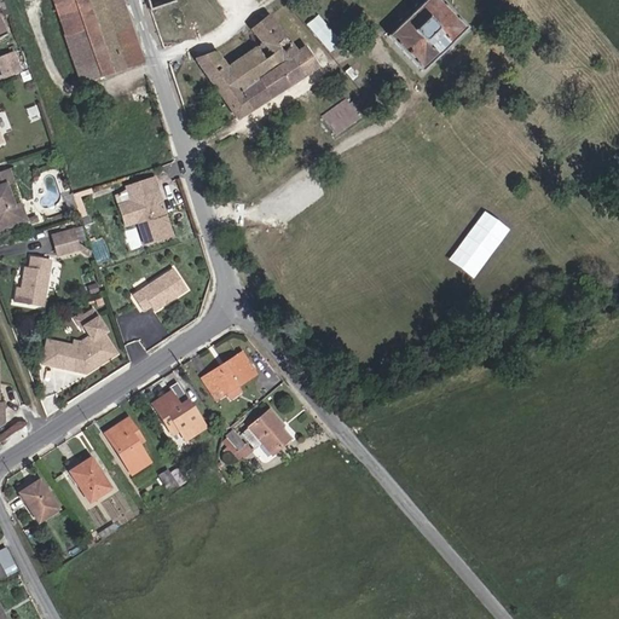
[(137,46),(120,0),(52,0),(70,50),(81,84),(143,62),(137,46)]
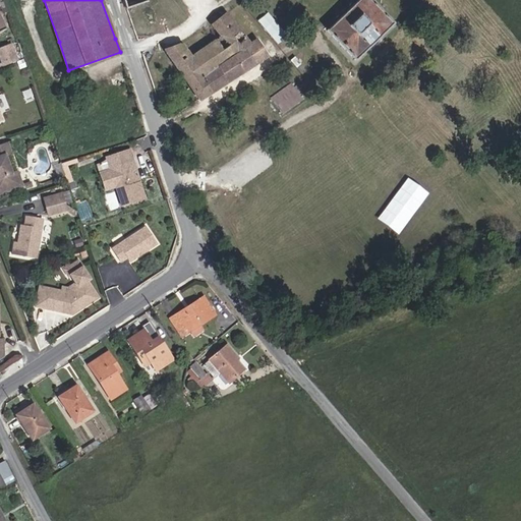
[(149,3),(148,0),(122,0),(127,11),(149,3)]
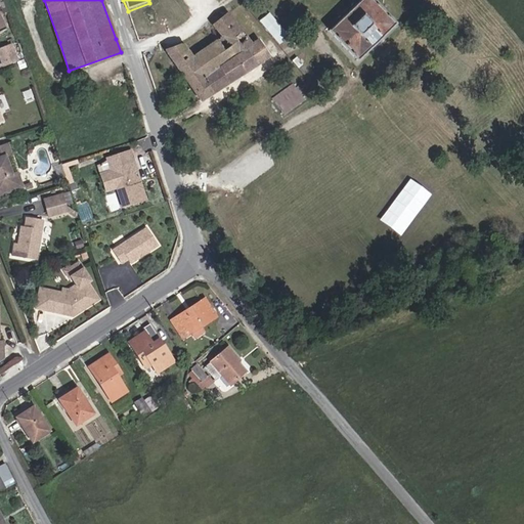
[(357,59),(393,25),(369,0),(361,0),(330,31),(357,59)]
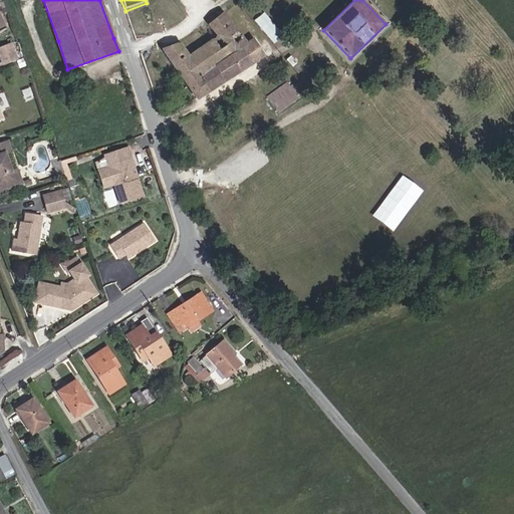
[(244,35),(255,29),(242,2),(231,8),(244,35)]
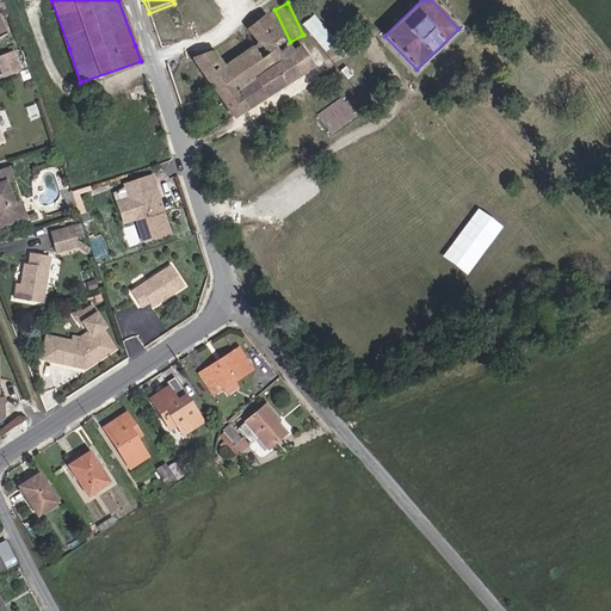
[(300,48),(292,53),(264,17),(248,30),(259,43),(223,68),(213,53),(193,60),(234,121),(313,67),(300,48)]
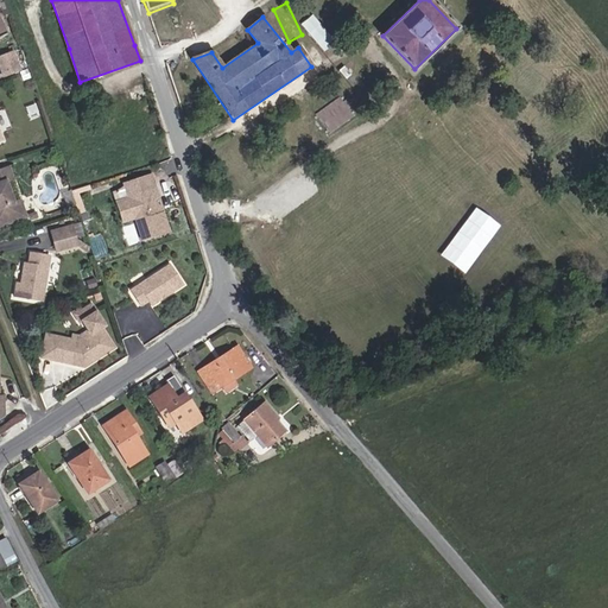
[(26,70),(19,52),(0,59),(7,77),(26,70)]
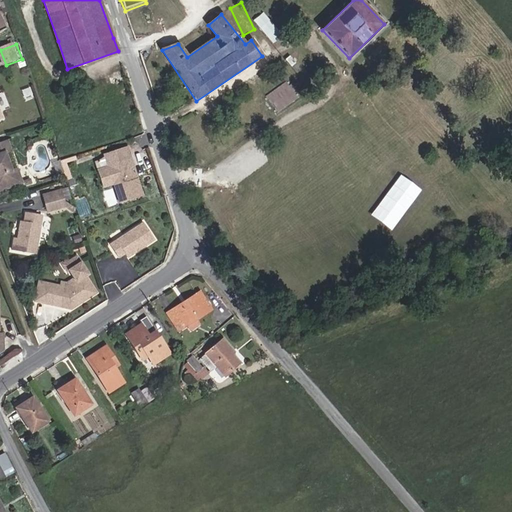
[(149,79),(155,78),(147,55),(141,56),(149,79)]
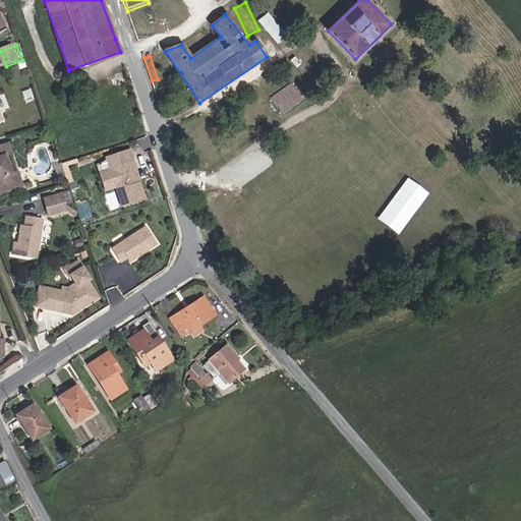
[(248,81),(255,93),(269,83),(262,72),(248,81)]
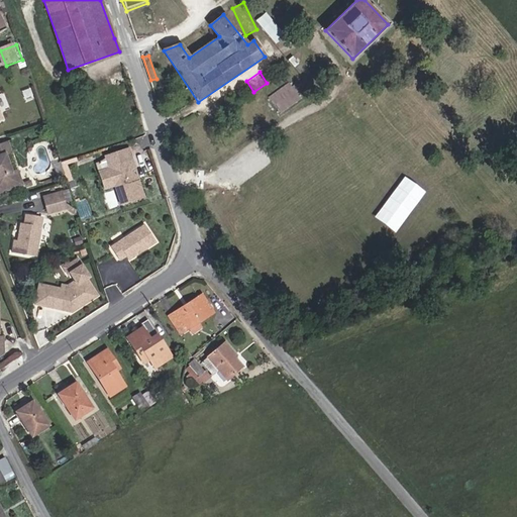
[(287,80),(267,95),(282,115),(302,101),(287,80)]
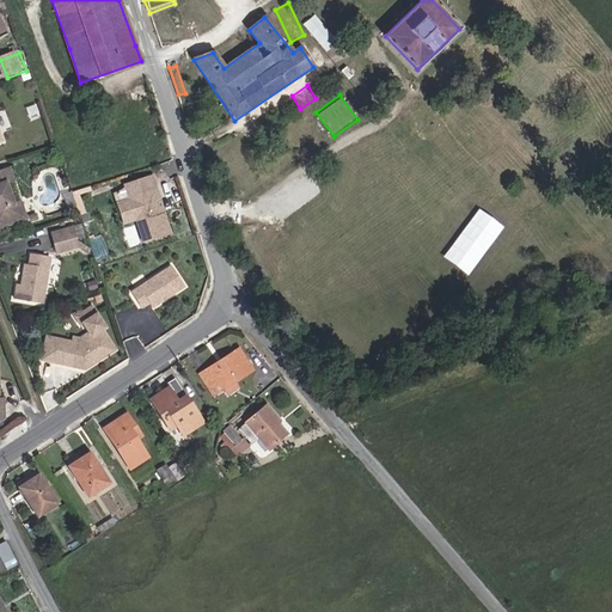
[(24,201),(17,203),(10,181),(17,178),(13,167),(0,171),(0,209),(6,226),(30,218),(24,201)]
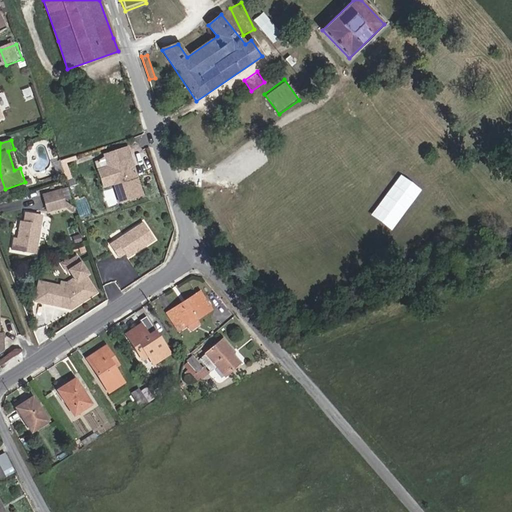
[(135,163),(129,146),(106,153),(110,163),(109,164),(121,201),(142,194),(136,177),(133,178),(132,173),(129,165),(135,163)]
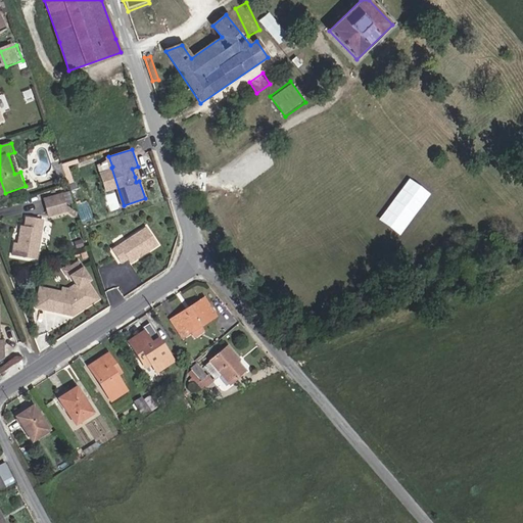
[(419,207),(441,193),(413,150),(391,164),(419,207)]
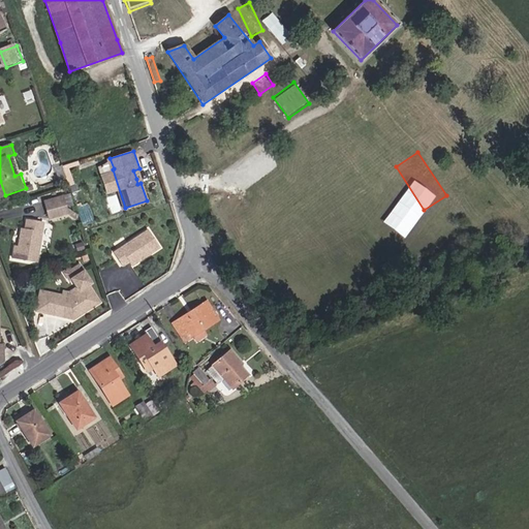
[(69,207),(66,195),(48,199),(51,210),(61,207),(63,214),(70,212),(69,207)]
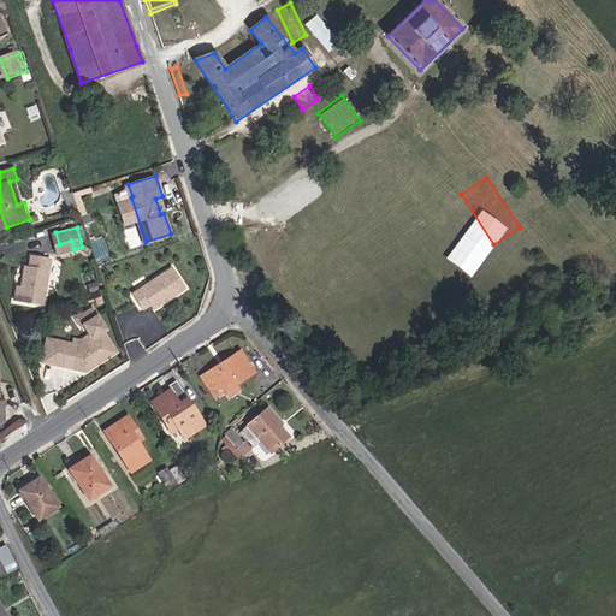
[(73,249),(71,241),(59,244),(61,253),(73,249)]
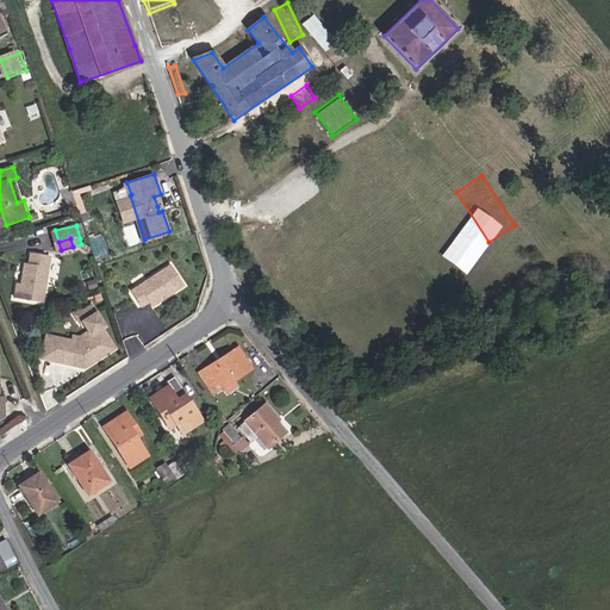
[(17,299),(44,304),(54,256),(36,251),(33,265),(32,268),(27,267),(25,284),(20,284),(17,299)]
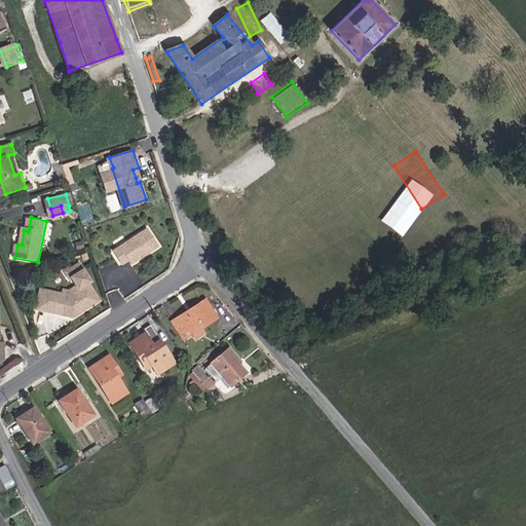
[(128,260),(132,264),(159,246),(148,229),(115,251),(123,263),(128,260)]
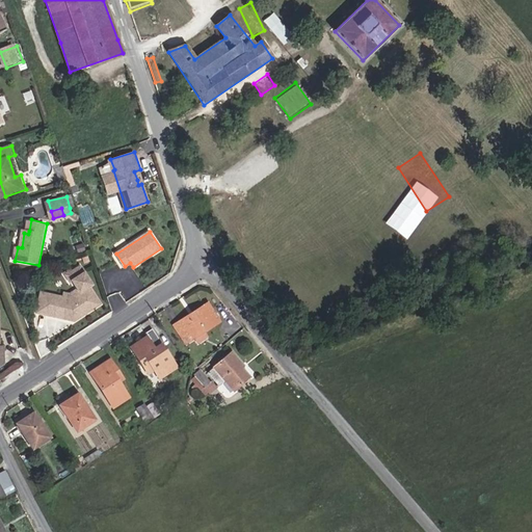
[(80,264),(72,270),(76,276),(73,278),(80,287),(82,289),(73,296),(69,296),(42,293),(40,313),(78,317),(79,313),(84,310),(86,312),(104,298),(90,282),(92,281),(80,264)]
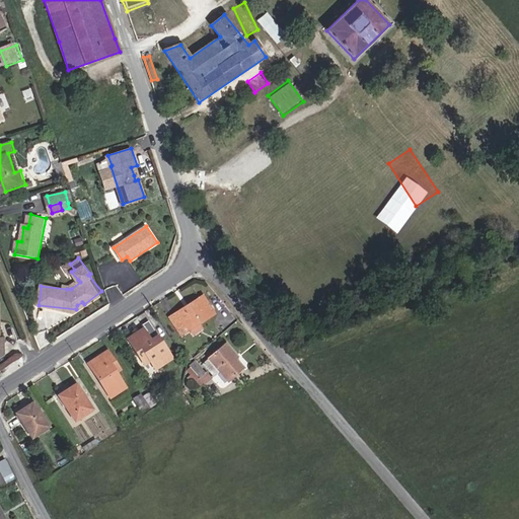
[(70,264),(69,262),(64,266),(69,273),(71,272),(74,270),(70,264)]
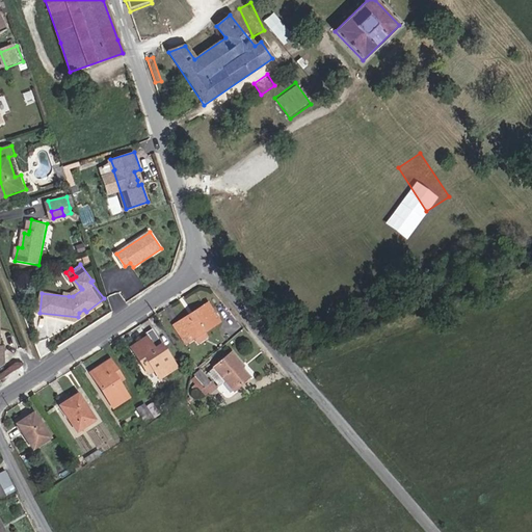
[(82,289),(80,287),(73,293),(69,292),(69,296),(73,296),(82,289)]
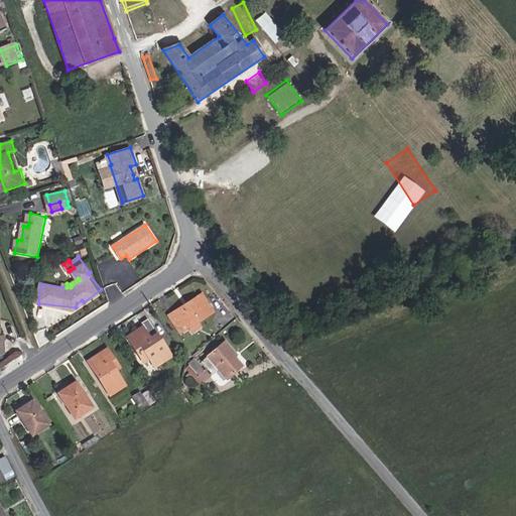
[(179,334),(213,312),(202,294),(168,316),(179,334)]
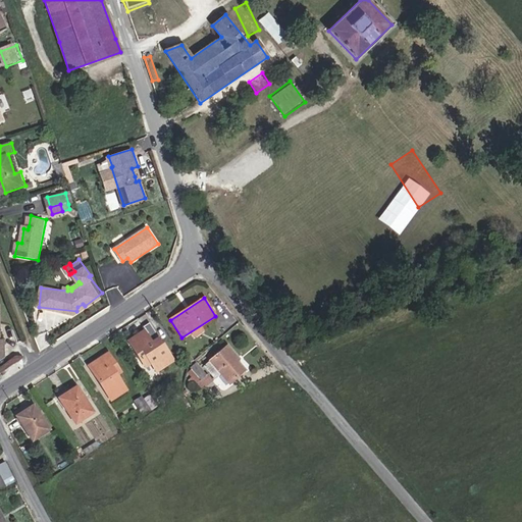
[(156,371),(172,360),(148,323),(143,326),(145,330),(128,341),(145,367),(151,363),(156,371)]
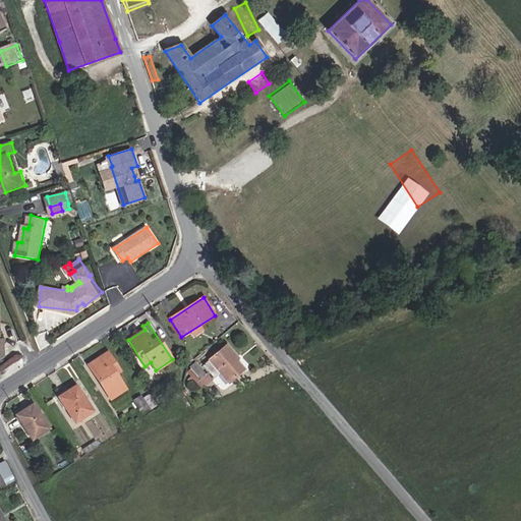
[(229,384),(245,369),(237,360),(238,358),(227,345),(209,360),(209,361),(204,365),(215,378),(220,372),(229,384)]
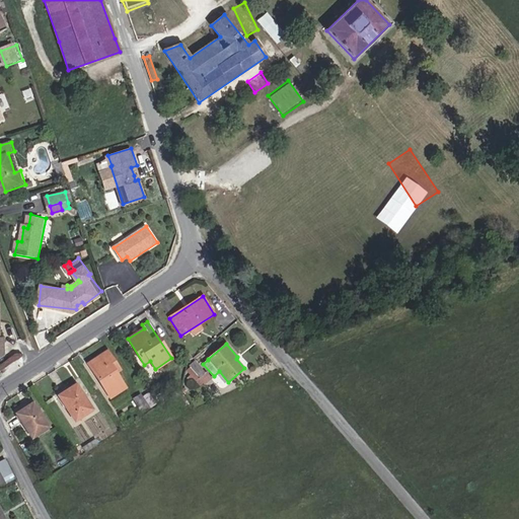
[(115,373),(120,370),(107,351),(88,364),(109,398),(126,388),(115,373)]
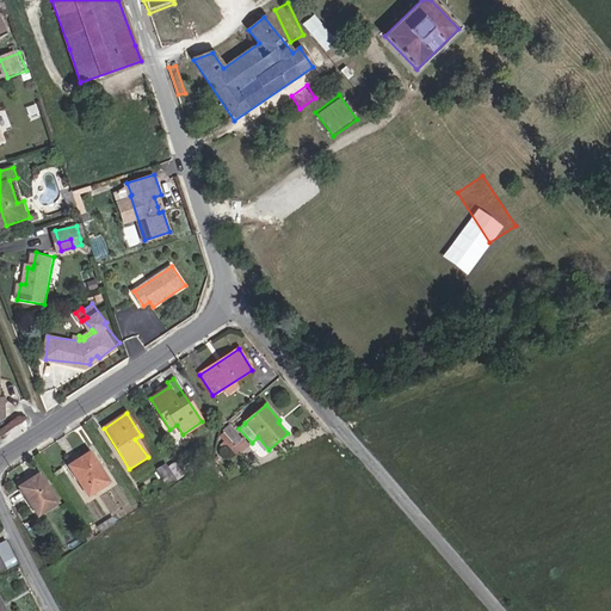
[(220,426),(226,423),(220,413),(215,417),(220,426)]
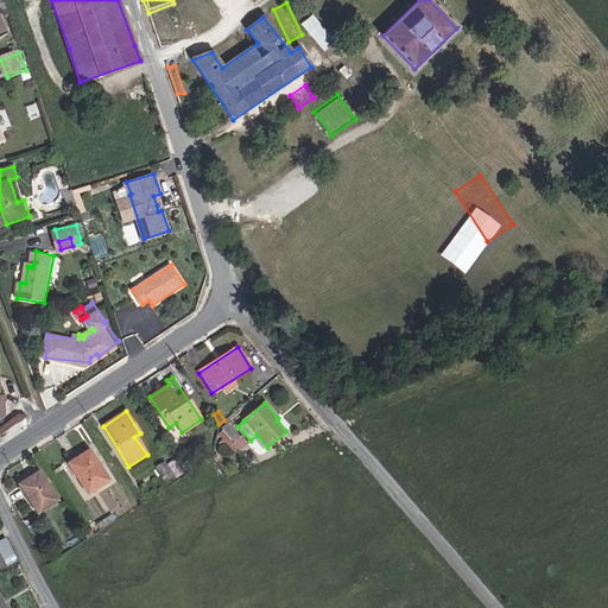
[(234,442),(241,437),(228,423),(222,429),(234,442)]
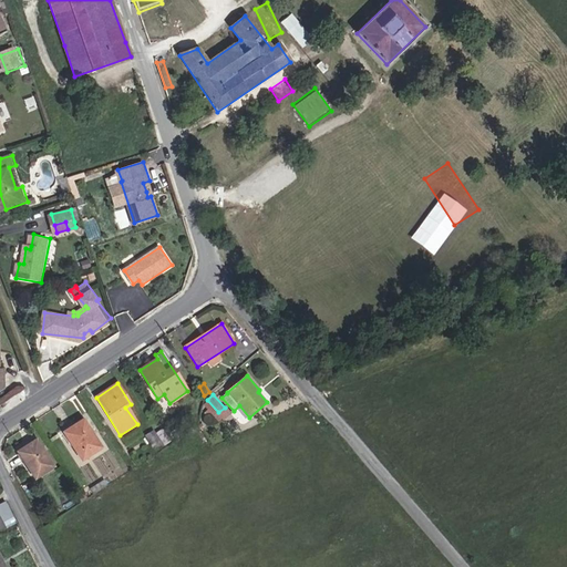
[(82,461),(101,447),(83,421),(64,432),(82,461)]
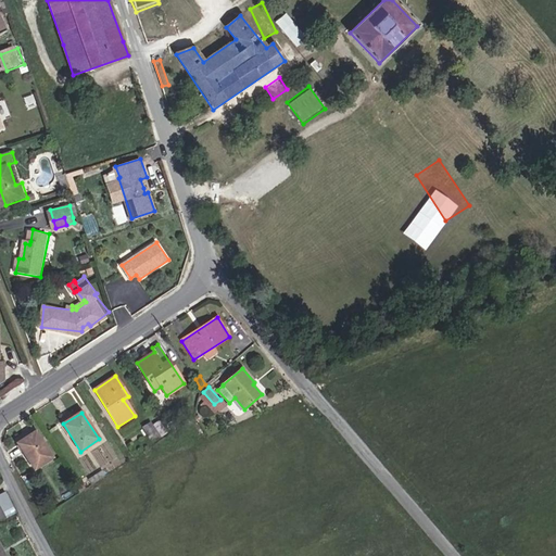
[(161,438),(167,433),(160,420),(153,425),(151,421),(142,427),(150,441),(159,434),(161,438)]
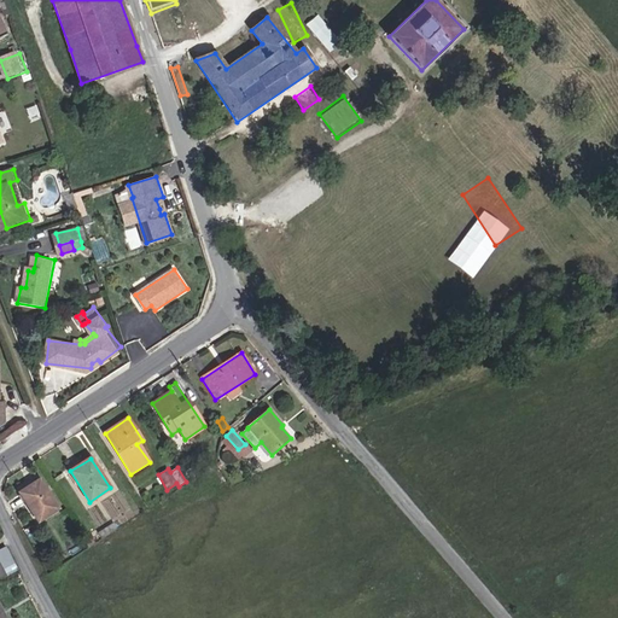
[(39,522),(58,508),(39,479),(18,493),(39,522)]
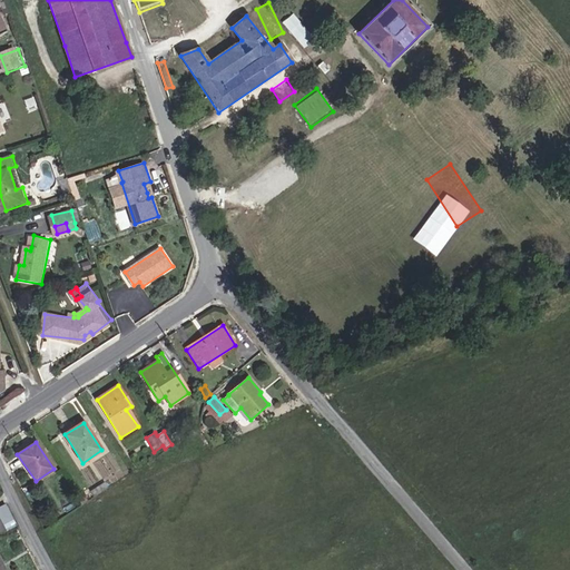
[(90,491),(94,498),(108,488),(105,482),(90,491)]
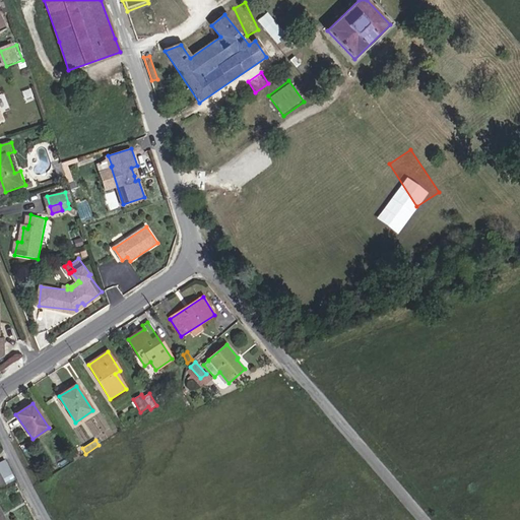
[(71,456),(74,461),(79,458),(76,452),(71,456)]
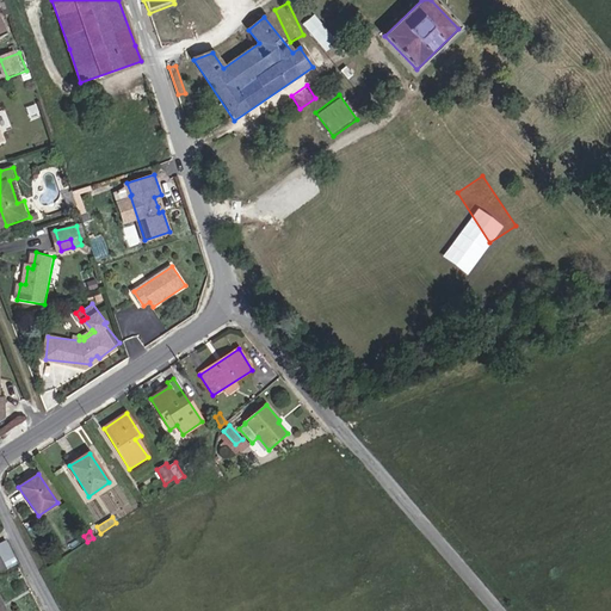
[(0,571),(5,569),(16,563),(5,541),(0,543),(0,571)]
